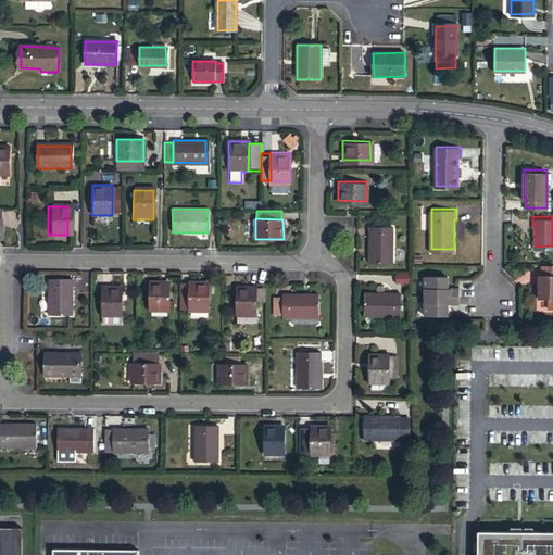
[(388,228),(365,227),(365,262),(387,262),(388,228)]
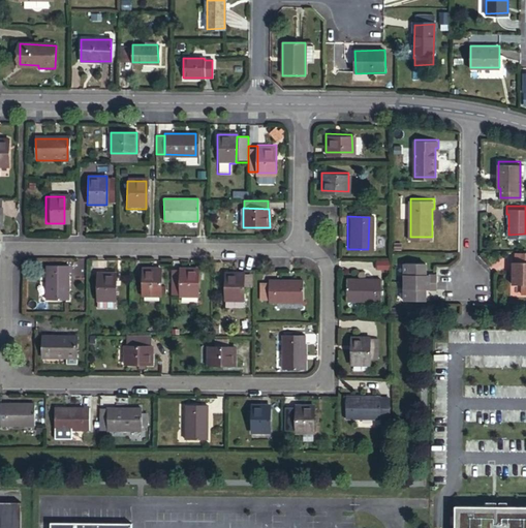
[(525,250),(519,250),(519,260),(516,260),(516,282),(525,283),(525,292),(525,250)]
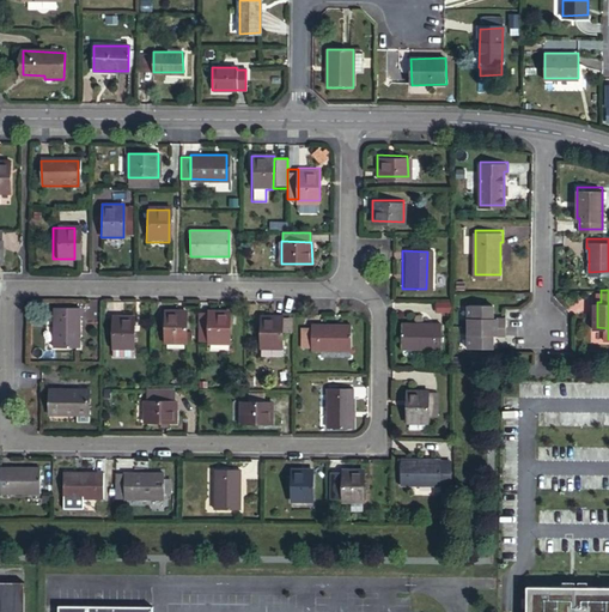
[(469,323),(506,323),(506,316),(495,315),(492,315),(491,310),(495,310),(494,302),(470,301),(469,323)]
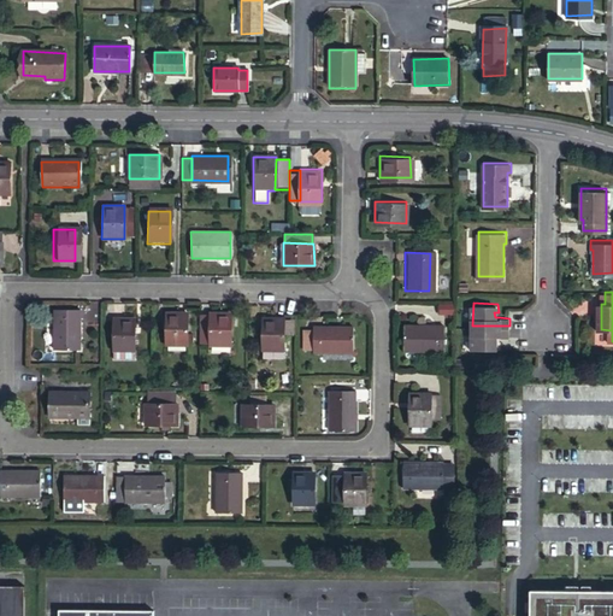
[(214,316),(213,318),(213,345),(213,347),(234,347),(234,316),(214,316)]
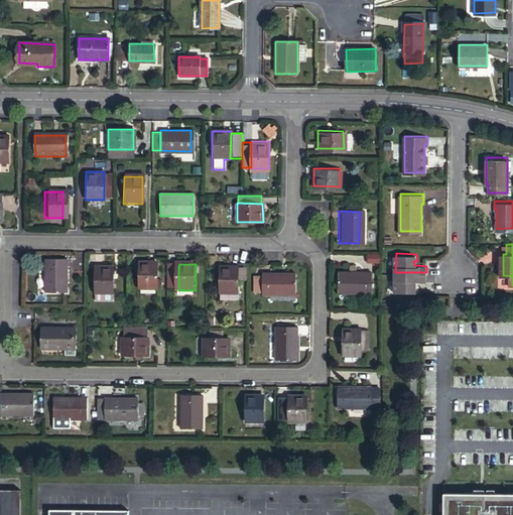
[(67,265),(44,265),(44,296),(66,297),(67,265)]
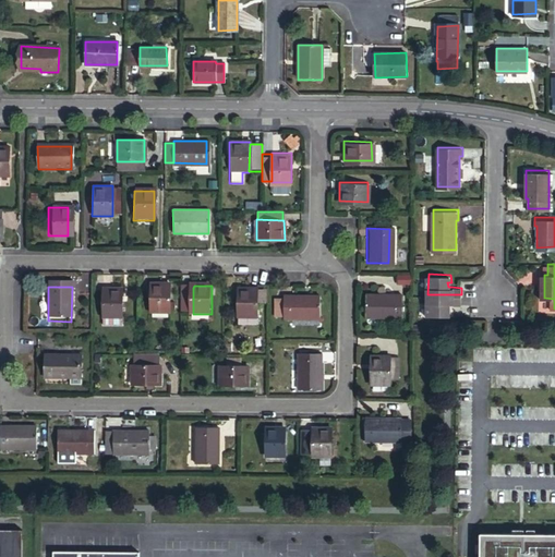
[(168,287),(148,287),(148,313),(168,313),(168,287)]
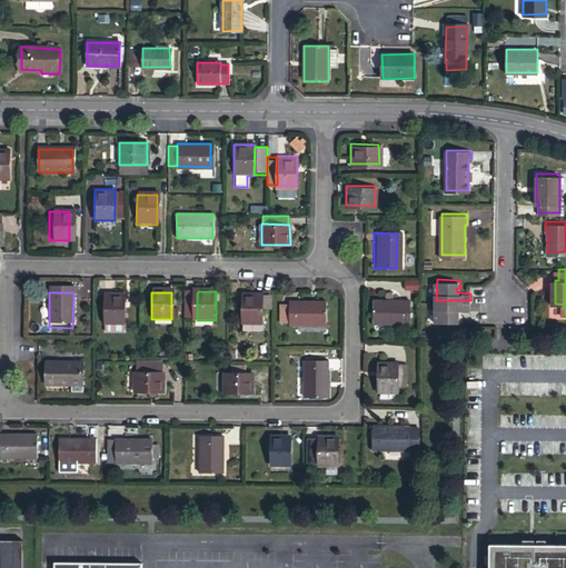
[(127,296),(106,296),(106,332),(127,332),(127,296)]
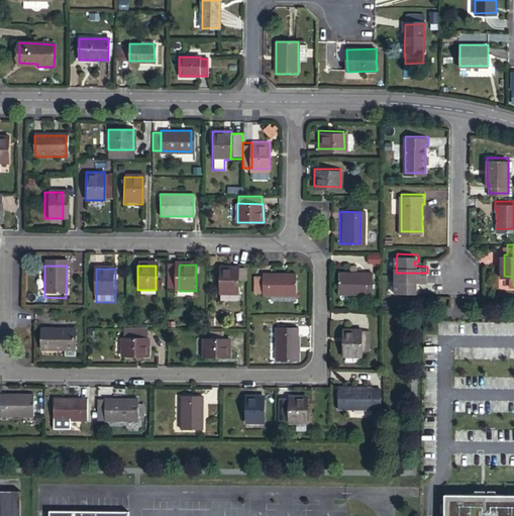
[(237,270),(217,270),(217,295),(237,295),(237,270)]
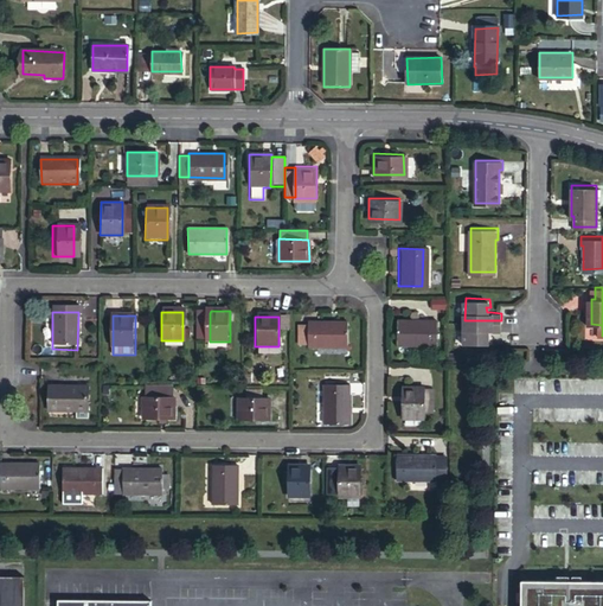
[(430,319),(395,319),(396,345),(430,345),(430,319)]
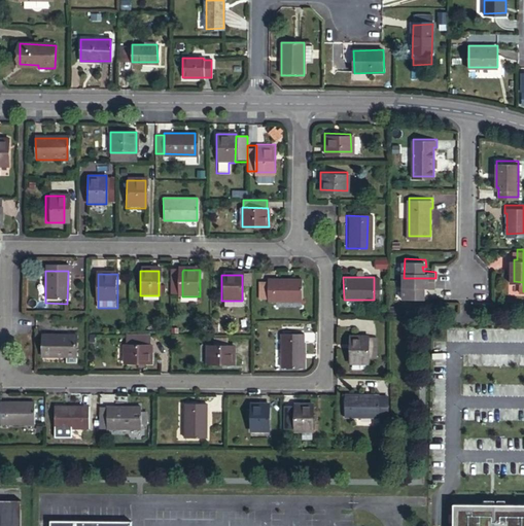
[(435,285),(435,278),(404,278),(404,297),(424,297),(425,289),(422,288),(422,285),(425,285),(435,285)]
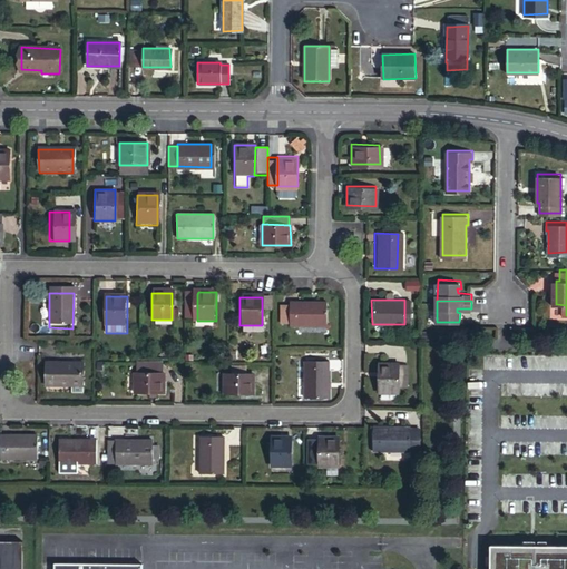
[(324,306),(289,305),(289,329),(324,329),(324,306)]
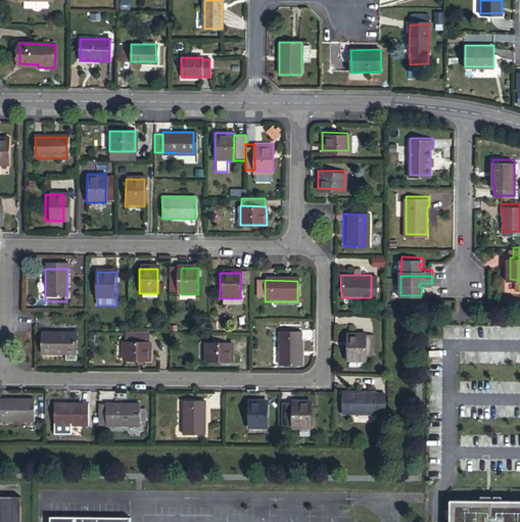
[(76,331),(43,330),(43,350),(76,351),(76,331)]
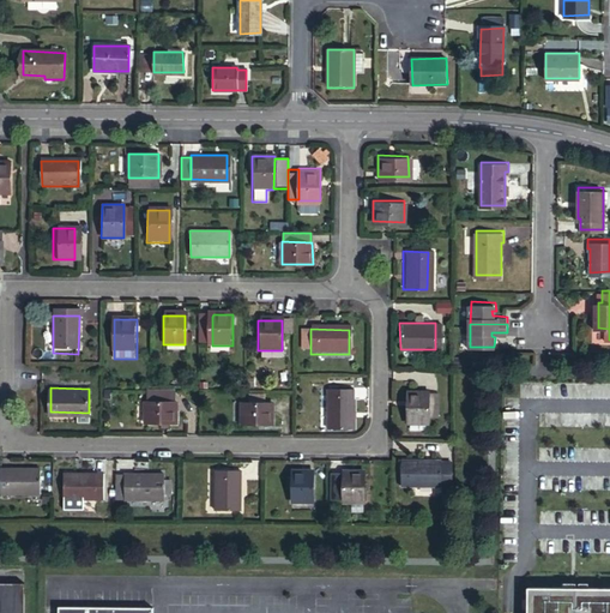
[(351,389),(326,388),(326,422),(350,424),(351,389)]
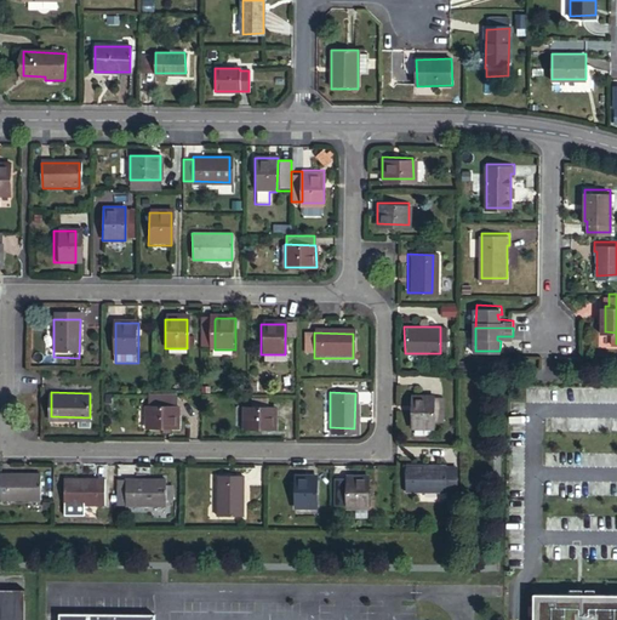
[(176,394),(147,393),(147,404),(176,404),(176,394)]
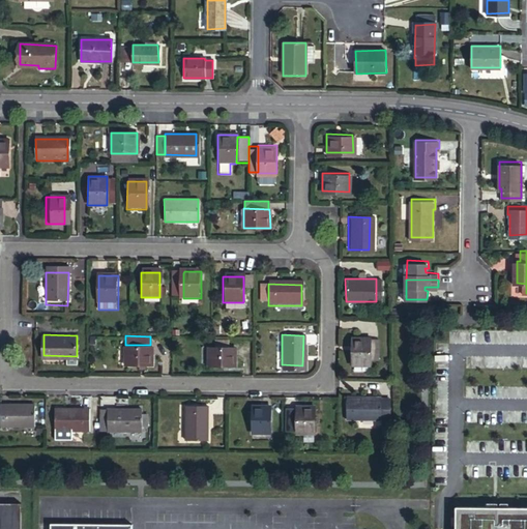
[(369,359),(369,339),(369,336),(350,336),(349,364),(369,364),(369,359)]
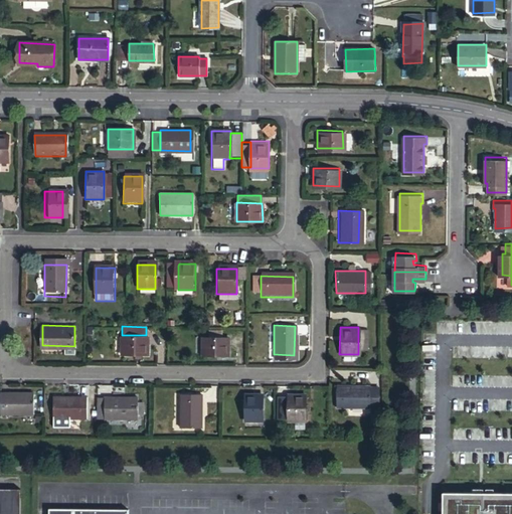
[(366,329),(358,329),(358,349),(365,349),(366,329)]
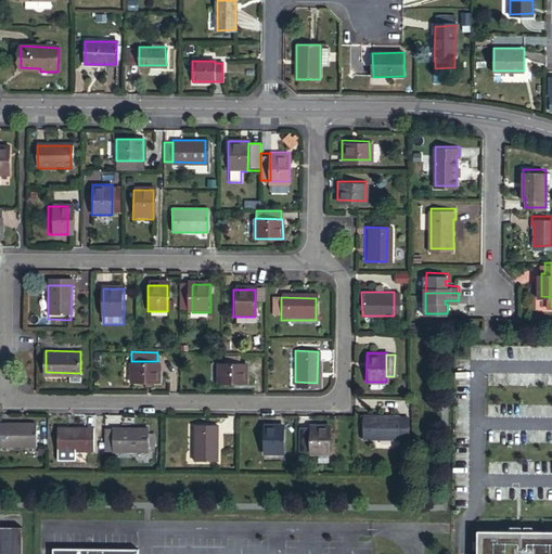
[(131,361),(129,361),(128,381),(158,382),(159,361),(157,361),(131,361)]
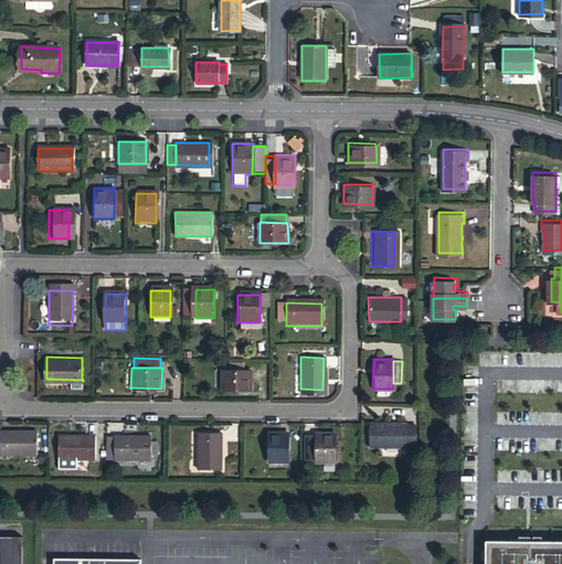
[(248,389),(248,369),(218,369),(219,389),(248,389)]
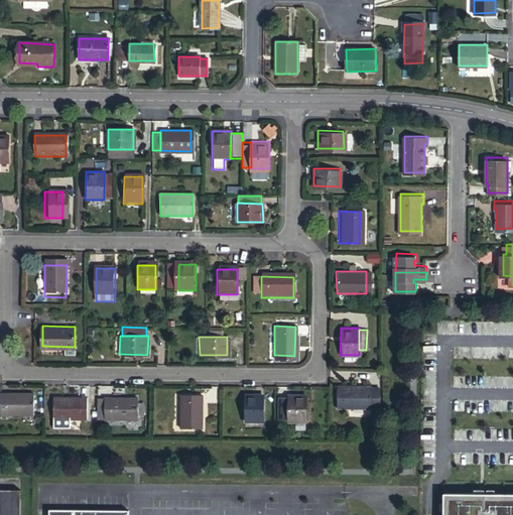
[(366,404),(366,386),(336,385),(336,405),(366,406),(366,404)]
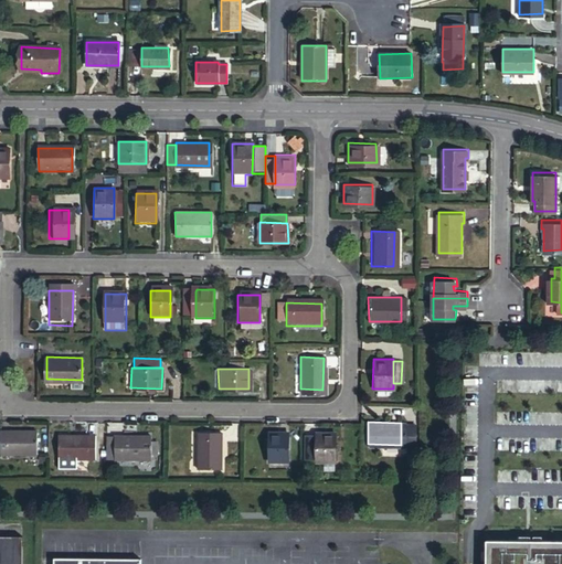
[(410,423),(401,423),(401,443),(410,443),(410,423)]
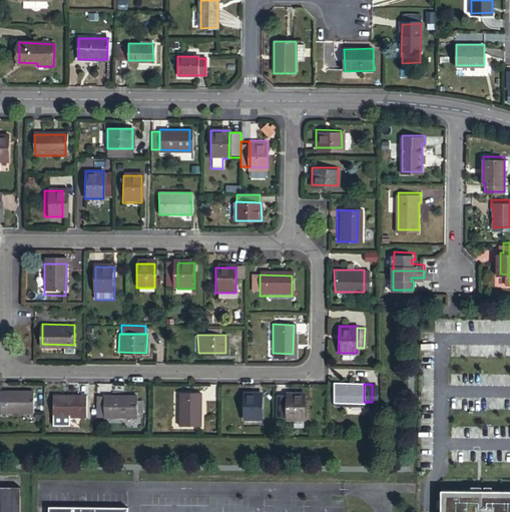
[(33,393),(0,393),(0,414),(33,414),(33,393)]
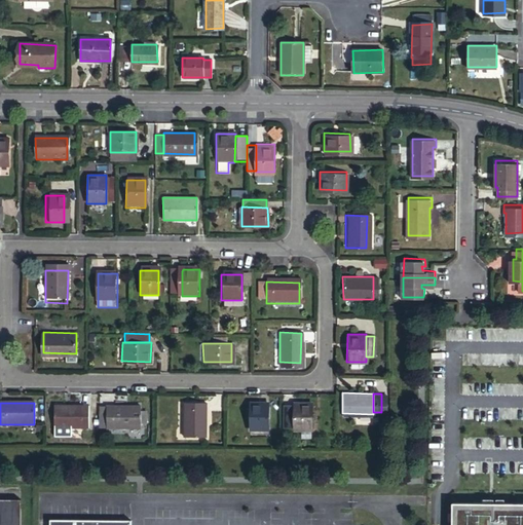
[(265,405),(249,405),(248,430),(265,430),(265,405)]
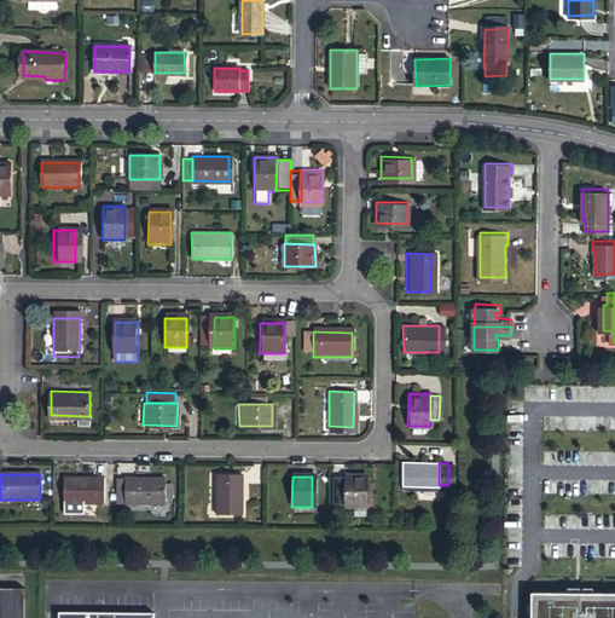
[(243,478),(216,478),(216,515),(243,515),(243,478)]
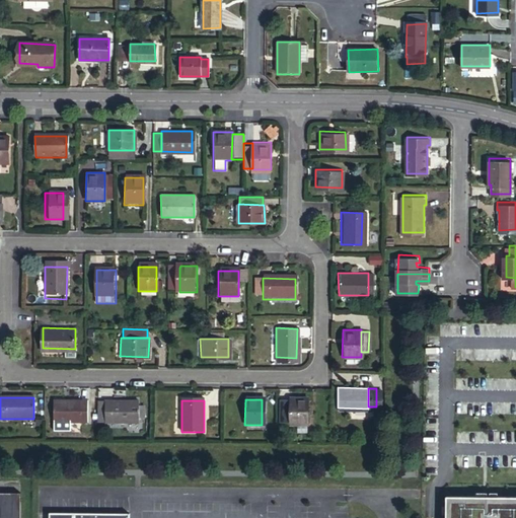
[(288,402),(288,423),(288,425),(308,426),(308,400),(288,400),(288,402)]
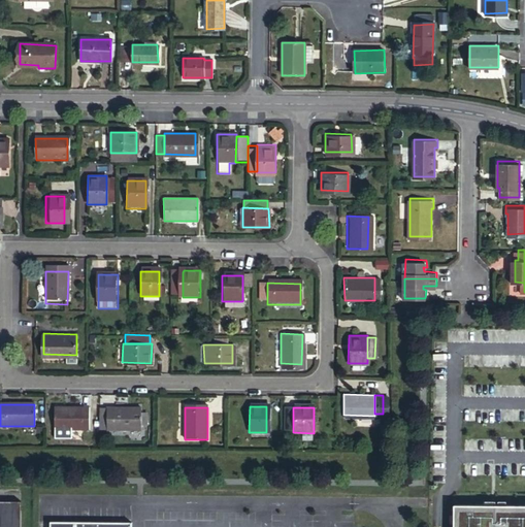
[(88,409),(56,408),(56,430),(87,430),(88,409)]
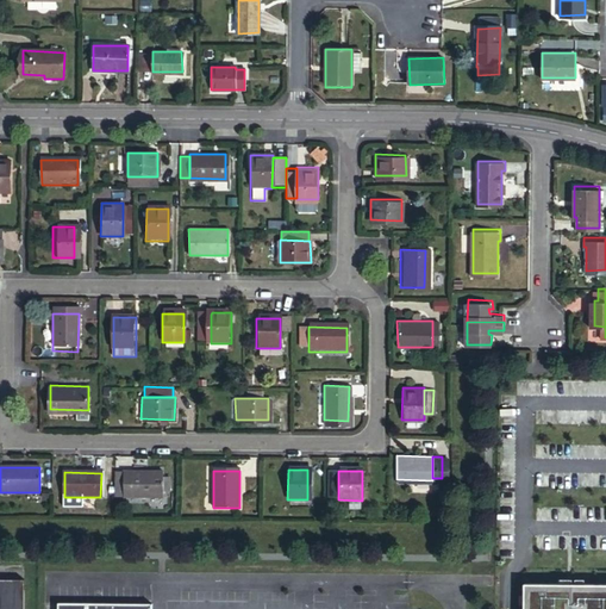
[(161,472),(126,472),(126,499),(161,499),(161,472)]
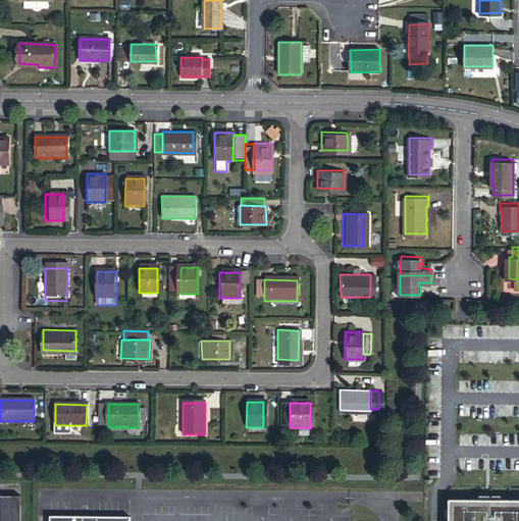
[(277,405),(276,426),(290,425),(290,405),(277,405)]
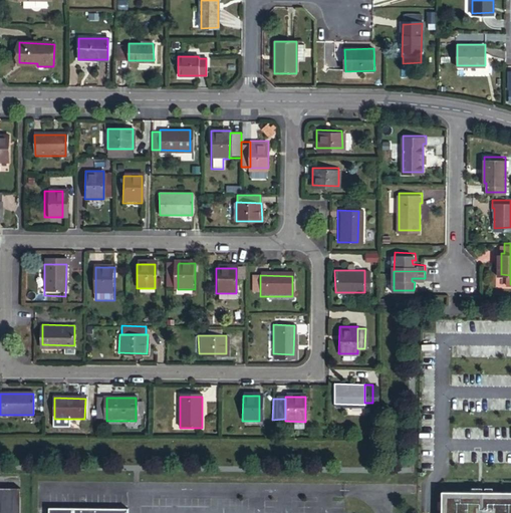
[(510,484),(445,485),(444,512),(510,512),(510,484)]
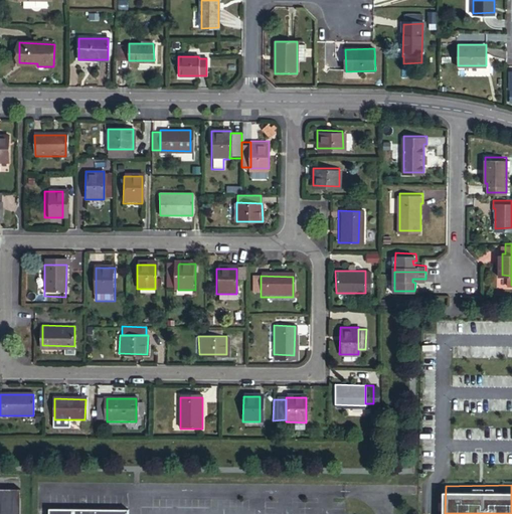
[(18,513),(19,487),(0,487),(0,513),(18,513)]
